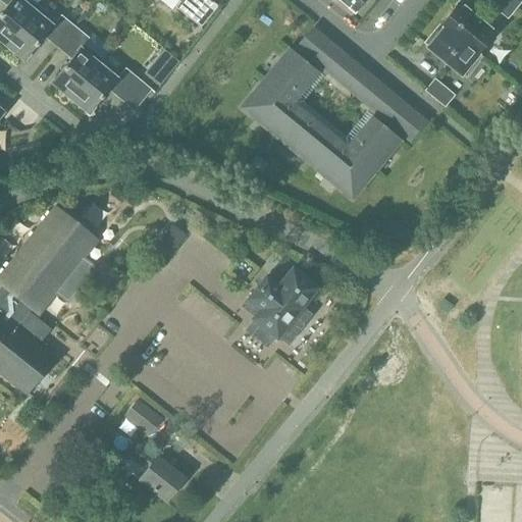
[(0,13),(0,40),(5,45),(38,6),(31,0),(0,0),(6,6),(0,13)]
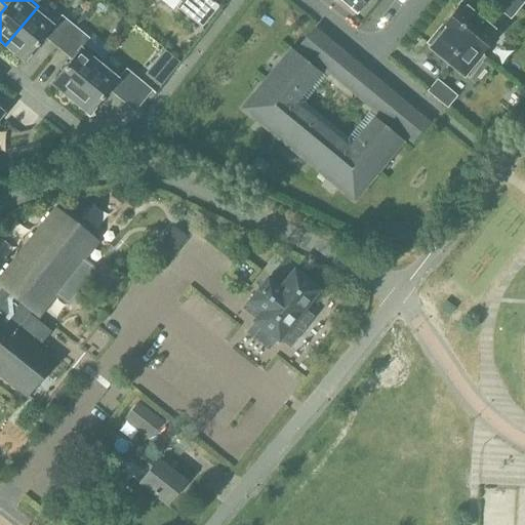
[(177,0),(180,2),(176,7),(201,29),(218,8),(208,0),(177,0)]
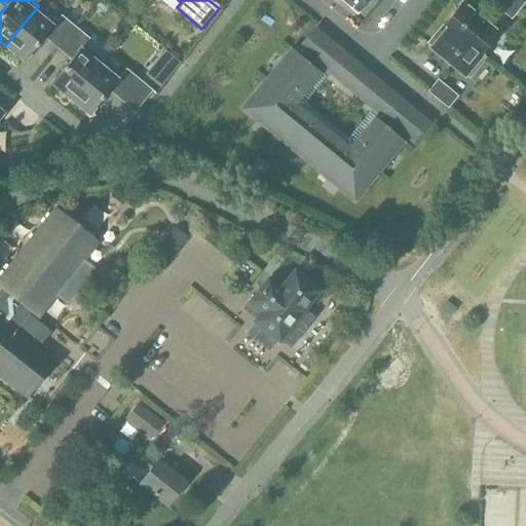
[(340,0),(358,13),(368,0),(340,0)]
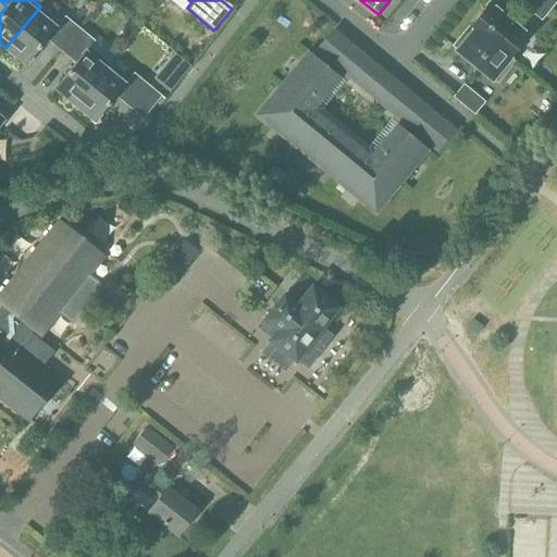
[(522,0),(521,3),(541,20),(551,8),(541,0),(522,0)]
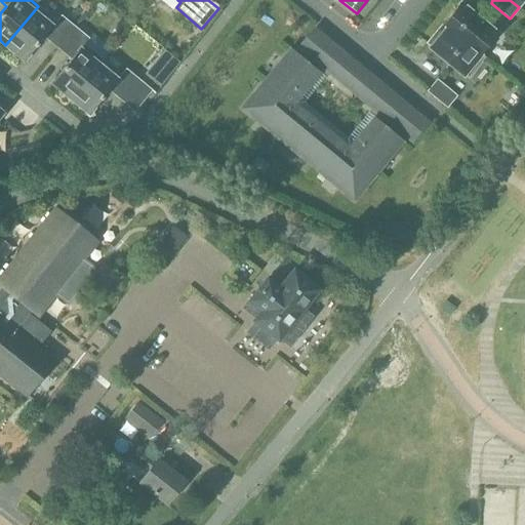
[(460,3),(443,25),(480,56),(480,55),(497,35),(492,31),(493,30),(466,6),(466,7),(460,3)]
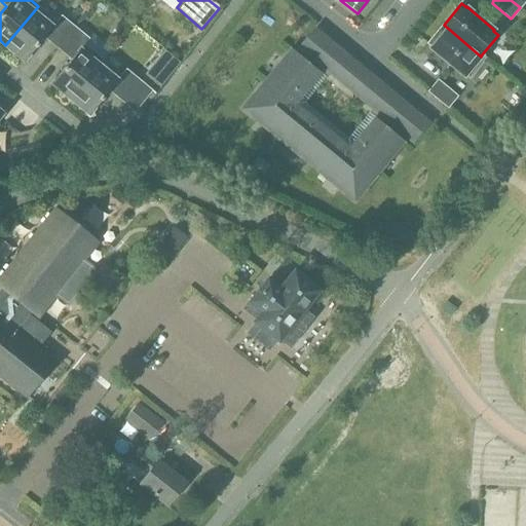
[(57,22),(38,6),(5,45),(25,61),(28,57),(44,37),(58,48),(75,27),(61,15),(57,22)]
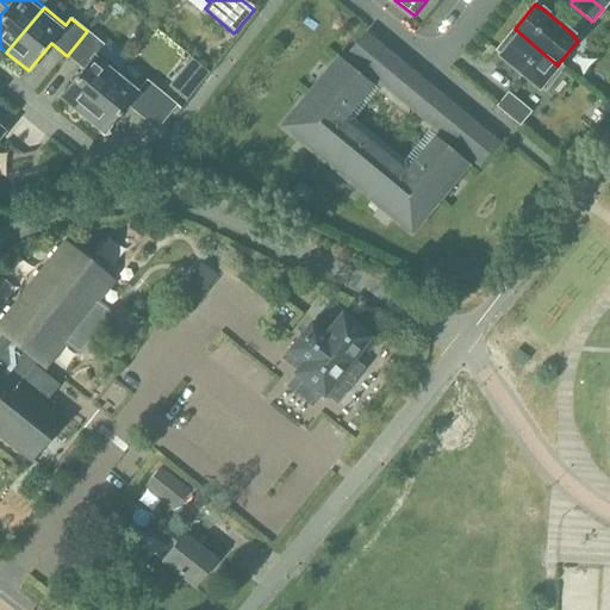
[(558,66),(515,29),(502,44),(506,48),(499,56),(542,92),(562,68),(558,64),(558,66)]
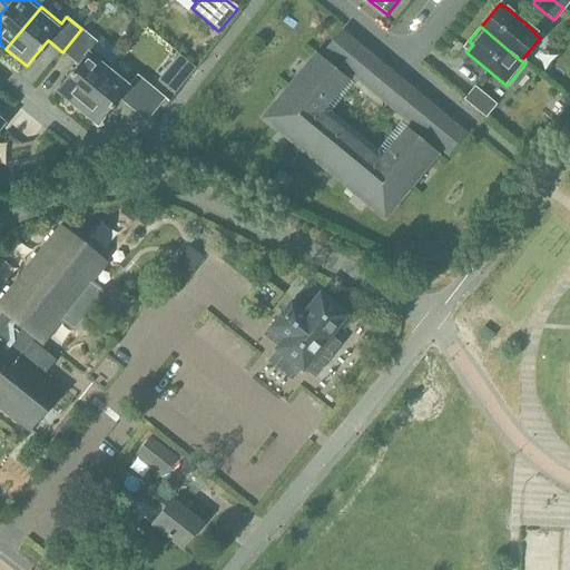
[(56,90),(77,107),(111,65),(91,48),(96,41),(81,29),(62,52),(77,65),(56,90)]
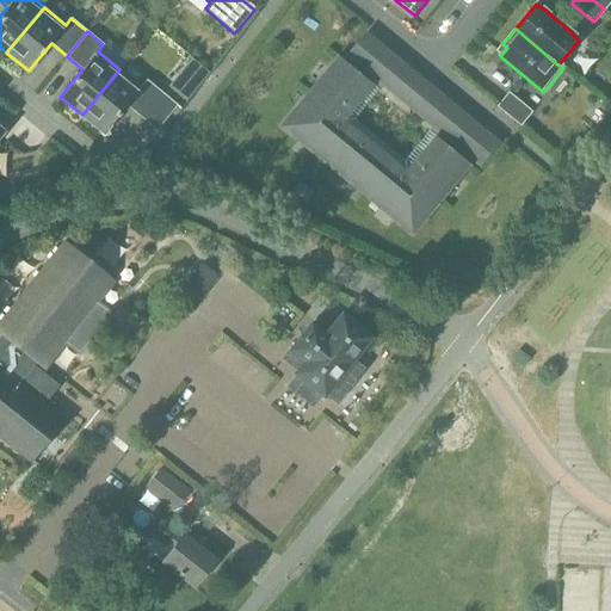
[(191,59),(168,87),(186,102),(209,73),(191,59)]
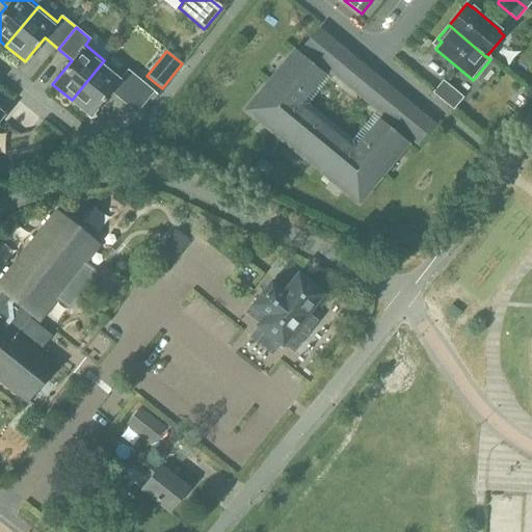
[(296,51),(269,83),(296,105),(322,74),(296,51)]
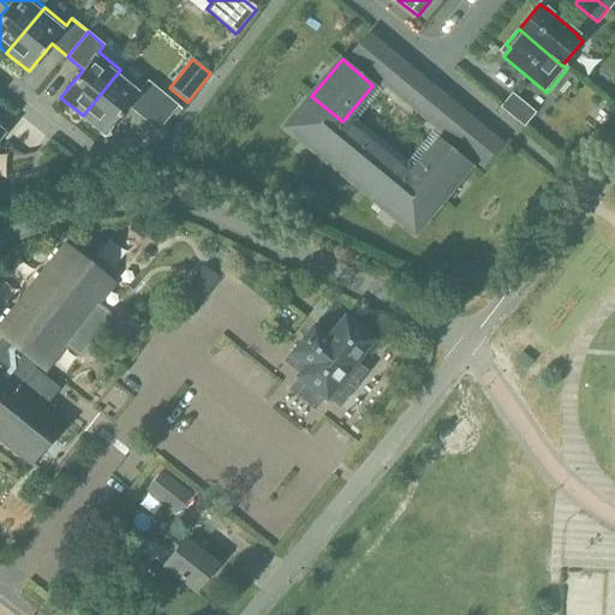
[(384,84),(407,103),(424,82),(401,64),(384,84)]
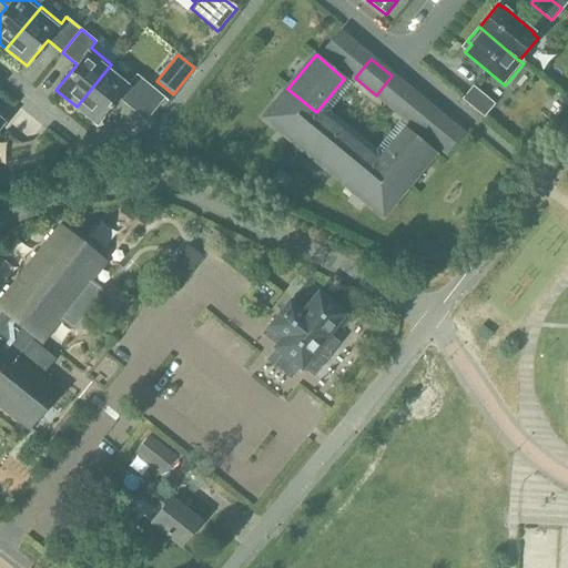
[(112,64),(111,64),(77,107),(97,123),(118,98),(145,121),(164,98),(137,74),(125,88),(107,71),(112,64)]
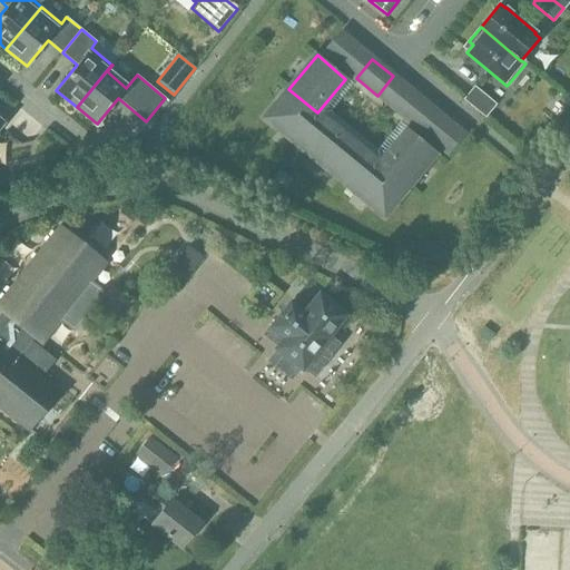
[(474,88),(464,99),(485,117),(495,105),(474,88)]
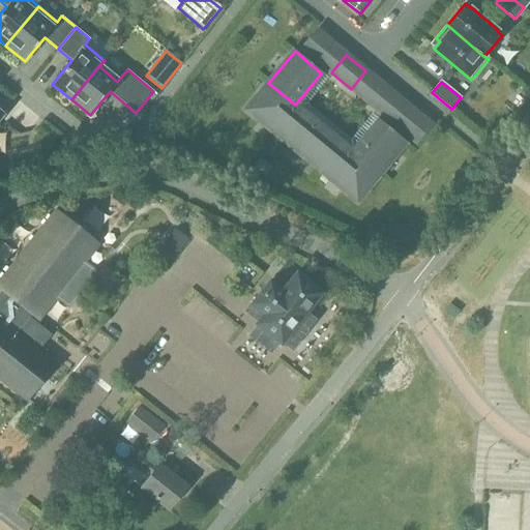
[(246,109),(284,140),(305,114),(295,105),(268,83),(246,109)]
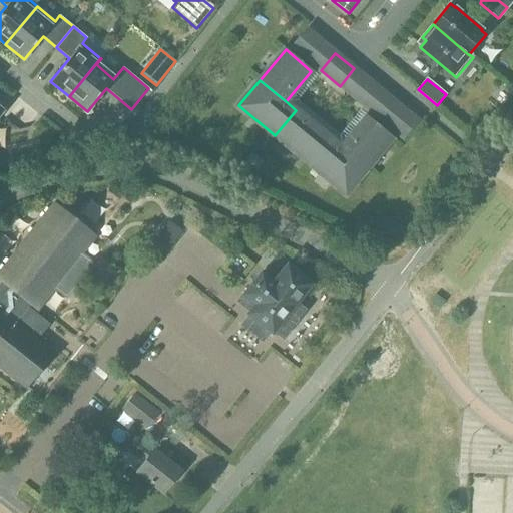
[(354,98),(374,114),(388,96),(369,81),(354,98)]
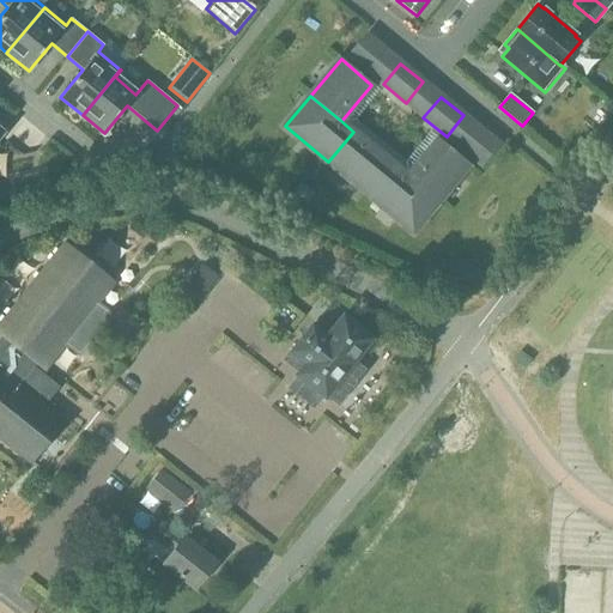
[(394,165),(353,132),(328,162),(369,196),(394,165)]
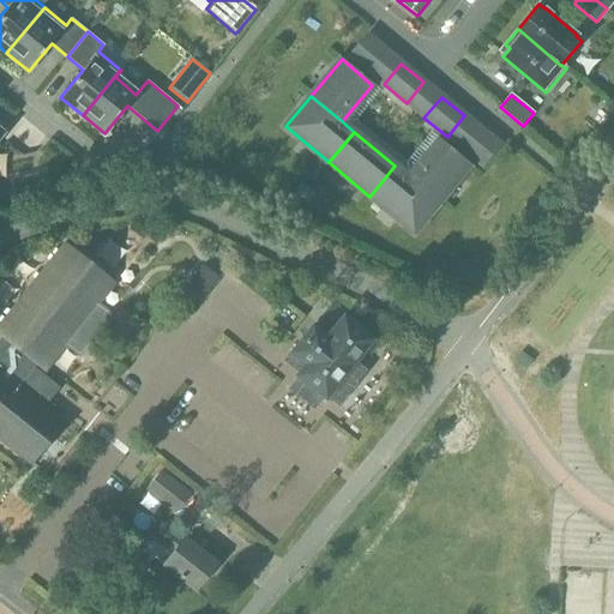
[(438,138),(408,175),(438,200),(469,163),(438,138)]
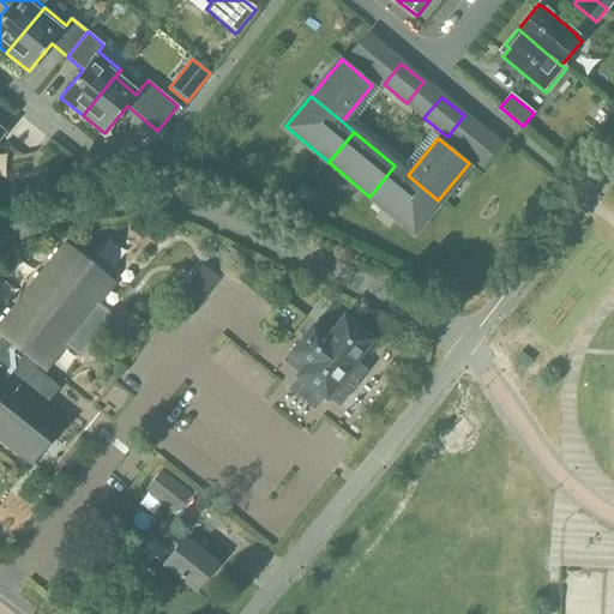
[(413,232),(438,200),(408,175),(395,166),(369,197),(413,232)]
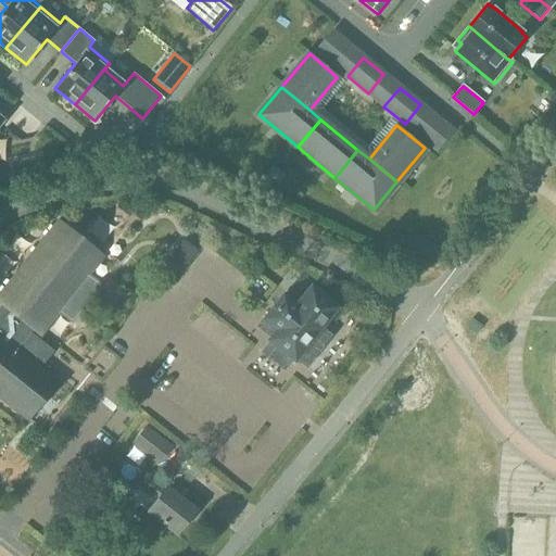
[(27,174),(40,171),(37,156),(24,160),(27,174)]
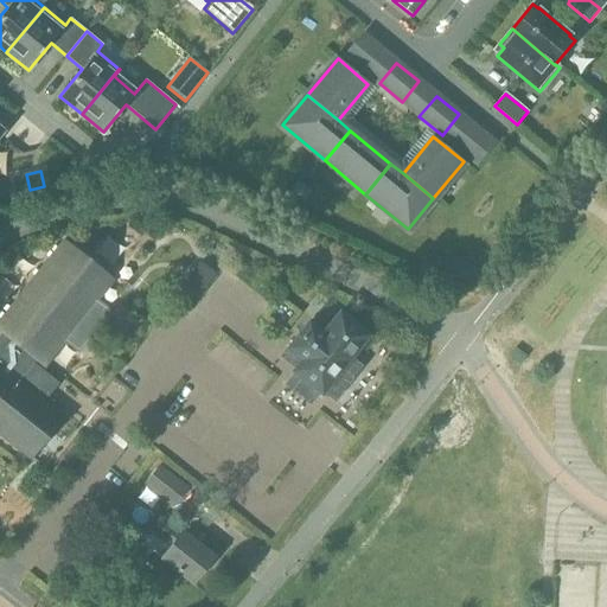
[(0,433),(31,458),(63,417),(18,382),(21,376),(37,389),(46,376),(31,364),(36,359),(43,365),(62,342),(76,353),(108,314),(93,302),(112,280),(65,243),(0,323),(0,330),(4,334),(0,339),(0,433)]
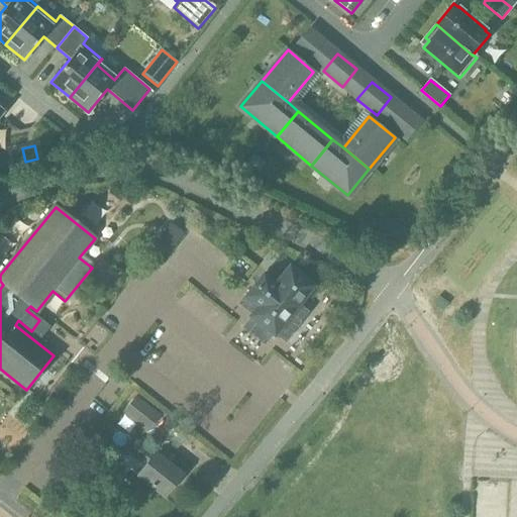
[(159,242),(152,249),(163,259),(169,250),(159,242)]
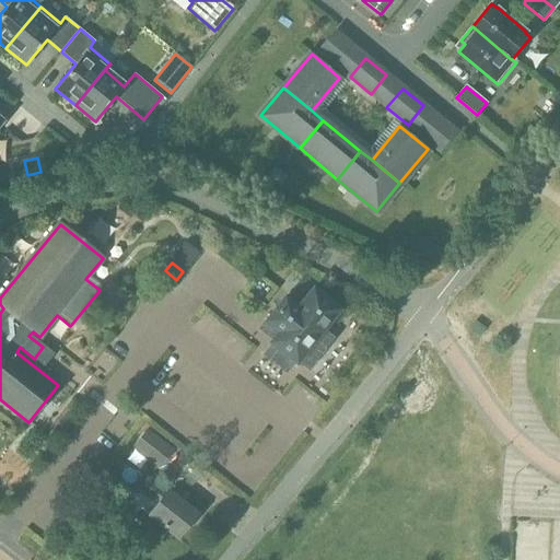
[(338,310),(313,290),(298,308),(284,298),(266,322),(273,329),(268,336),(273,340),(270,342),(296,363),(338,310)]
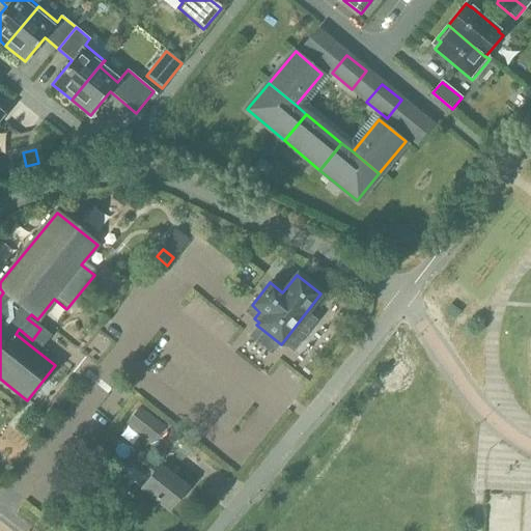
[(460,312),(450,304),(445,312),(454,319),(460,312)]
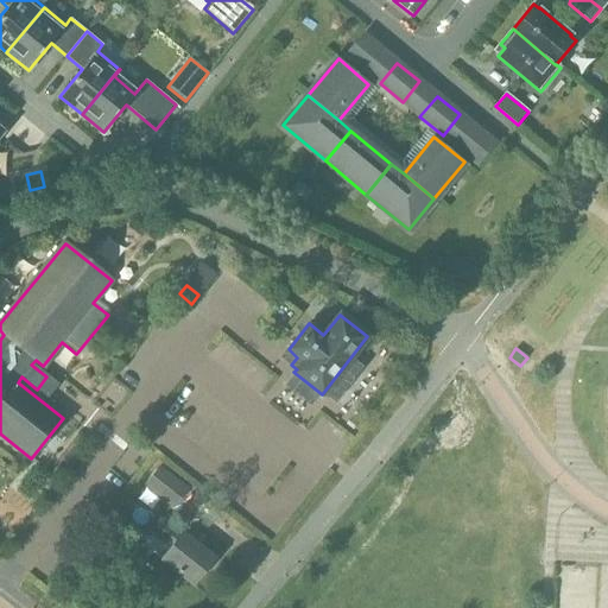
[(173,507),(188,489),(159,467),(145,486),(173,507)]
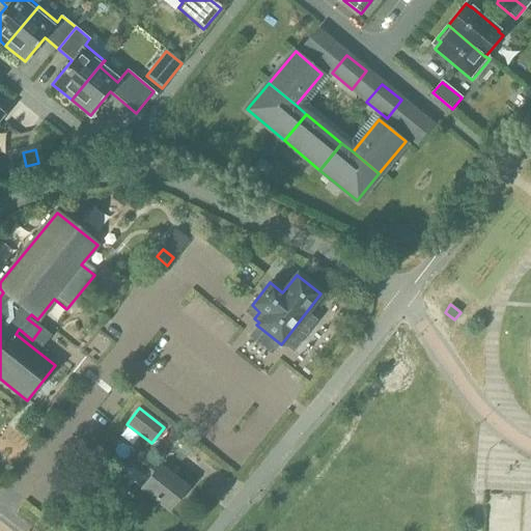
[(169,511),(188,487),(160,466),(159,466),(143,453),(134,466),(149,477),(140,488),(169,511)]
